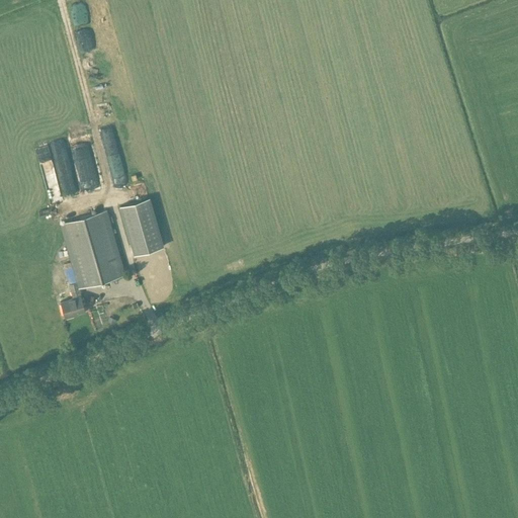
[(87,193),(101,189),(86,133),(71,137),(87,193)]
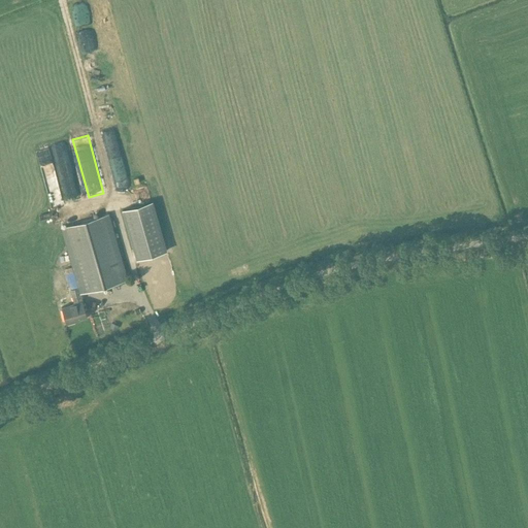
[(62,178),(73,175),(64,141),(52,144),(62,178)]
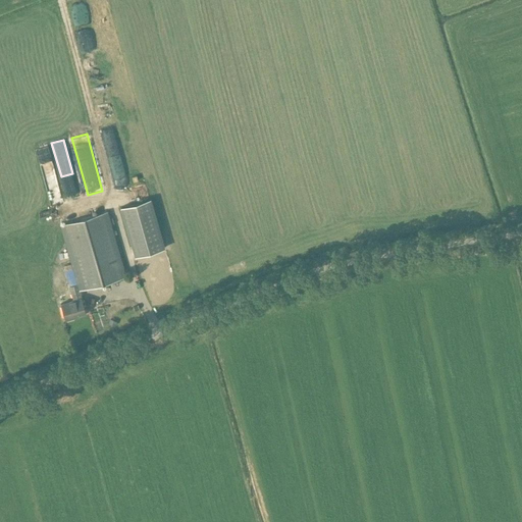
[(41,160),(51,204),(63,202),(53,158),(41,160)]
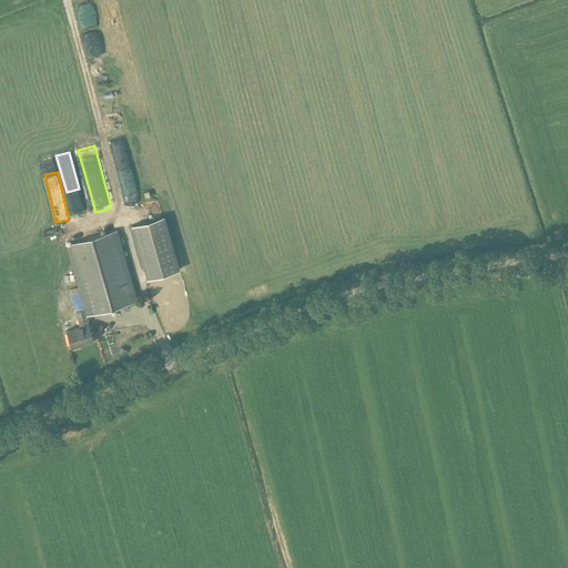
[(131,225),(146,279),(179,270),(163,216),(131,225)]
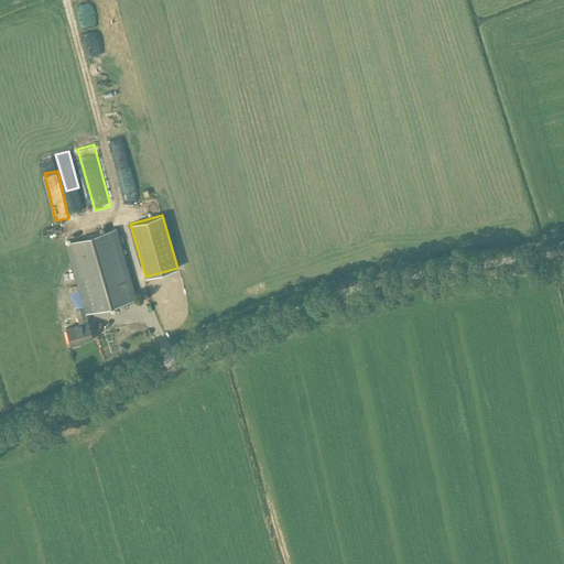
[(116,228),(65,243),(83,307),(75,310),(79,325),(65,328),(71,346),(80,344),(80,342),(93,338),(88,322),(86,314),(137,300),(116,228)]
